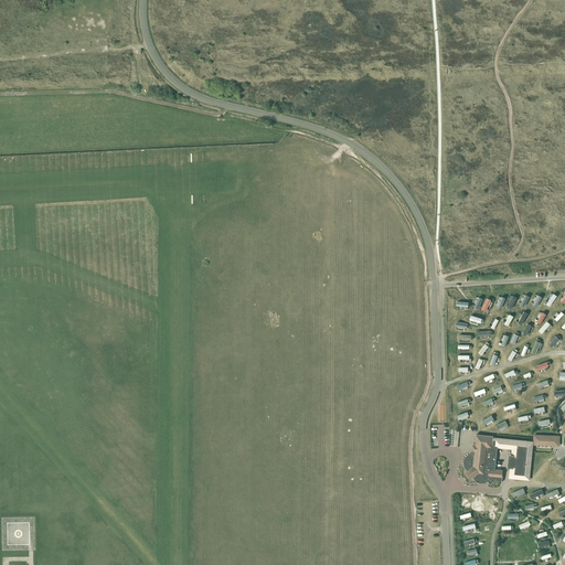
[(557,296),(554,294),(546,305),(550,307),(557,296)]
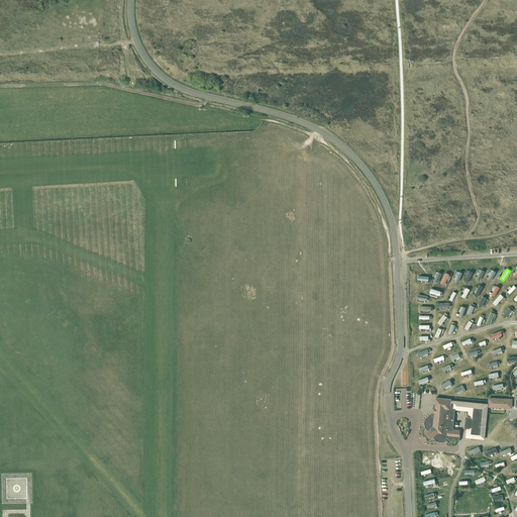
[(485,271),(481,270),(476,279),(480,281),(485,271)]
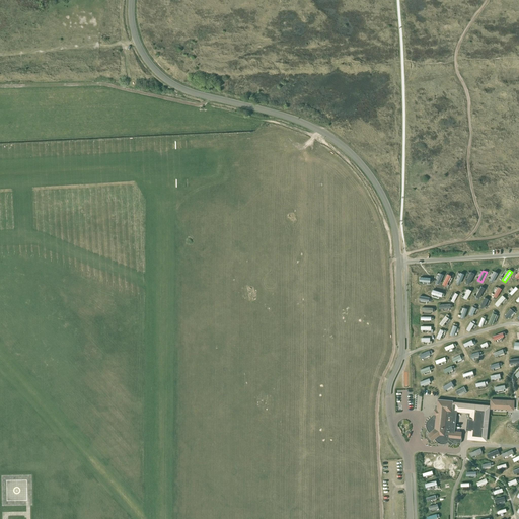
[(498,273),(494,271),(489,280),(493,282),(498,273)]
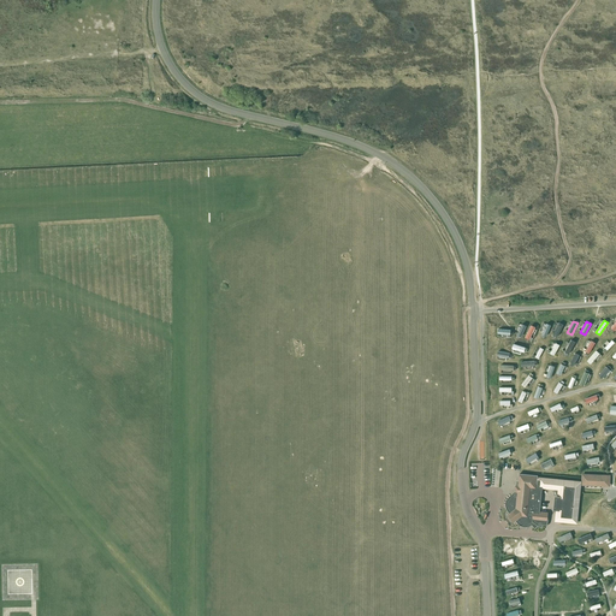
[(551,325),(546,323),(542,335),(546,337),(551,325)]
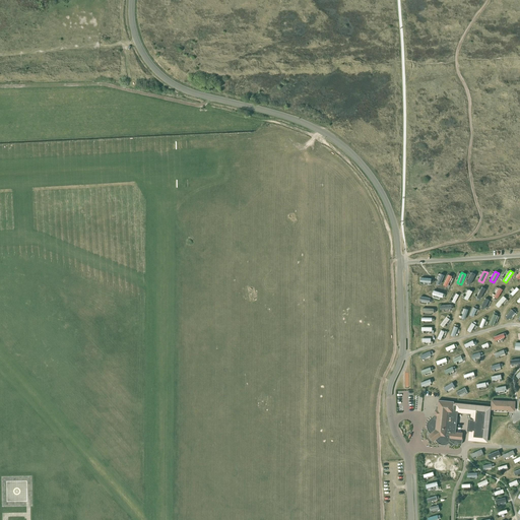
[(475,274),(471,272),(466,282),(470,284),(475,274)]
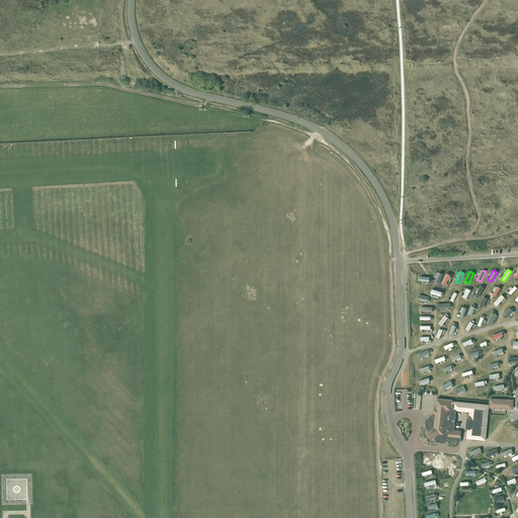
[(442,274),(439,272),(434,281),(438,283),(442,274)]
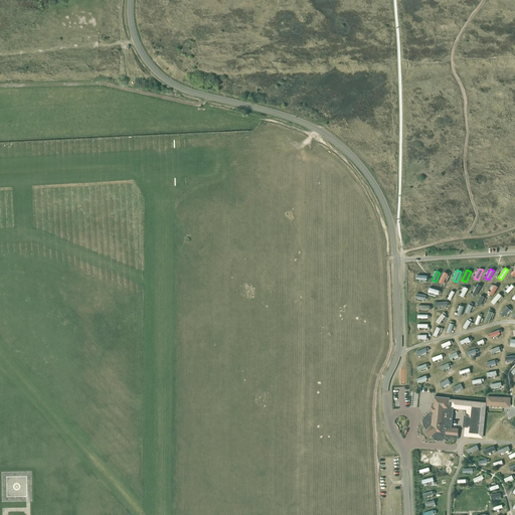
[(448,274),(444,272),(439,282),(443,284),(448,274)]
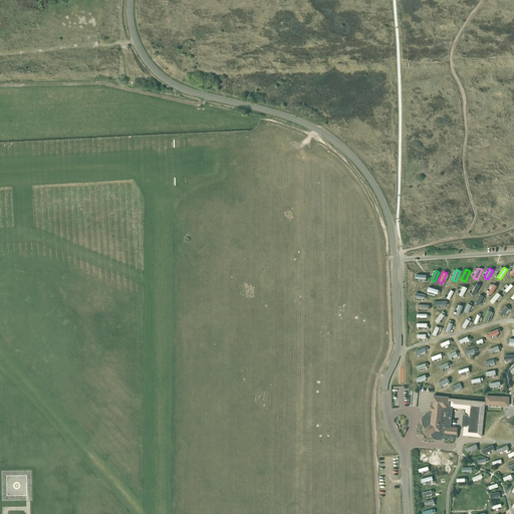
[(475,295),(480,285),(477,283),(471,293),(475,295)]
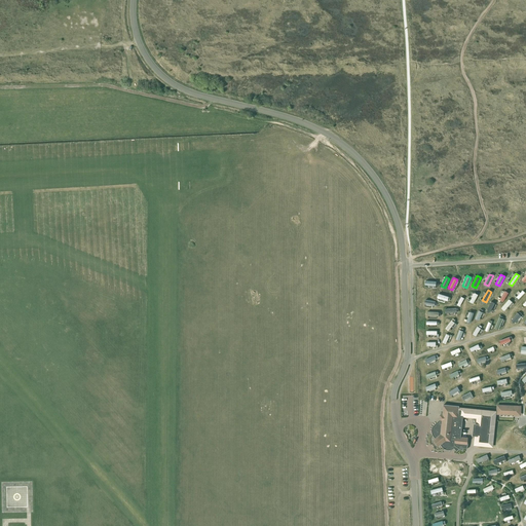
[(525,292),(523,290),(517,297),(519,299),(525,292)]
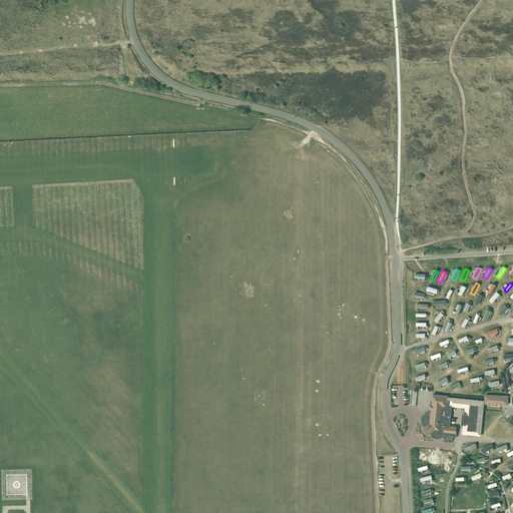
[(496,286),(492,284),(487,292),(491,294),(496,286)]
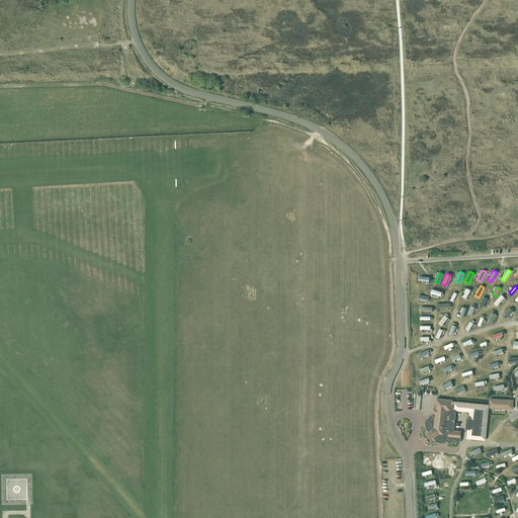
[(465,298),(470,290),(467,288),(462,297),(465,298)]
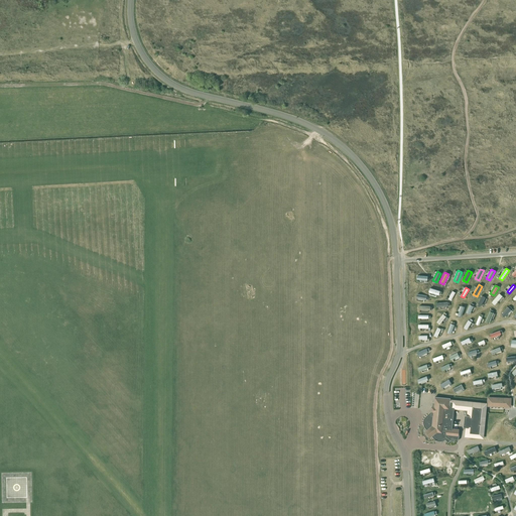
[(502,296),(499,293),(492,301),(495,304),(502,296)]
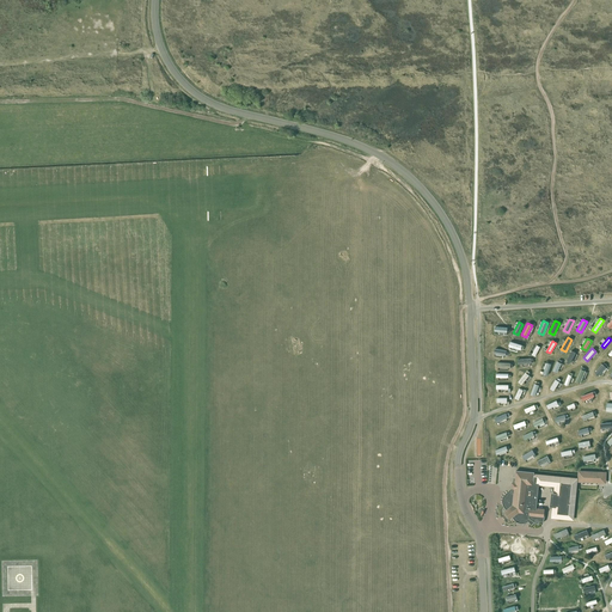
[(606,367),(603,363),(594,373),(598,375),(606,367)]
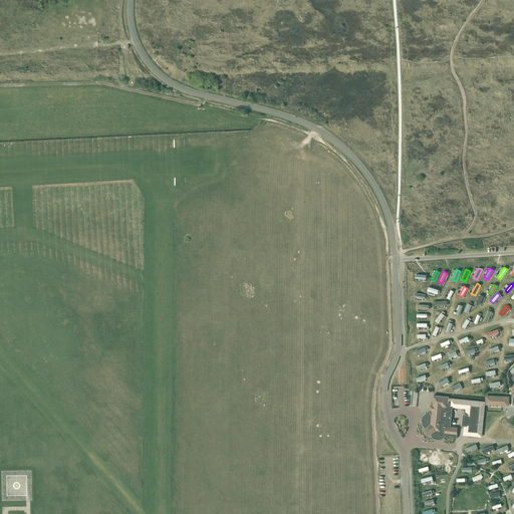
[(444,315),(442,313),(435,320),(438,323),(444,315)]
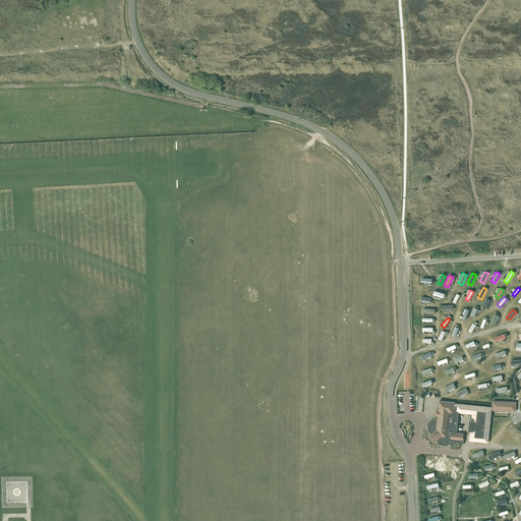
[(447,382),(445,377),(439,380),(442,385),(447,382)]
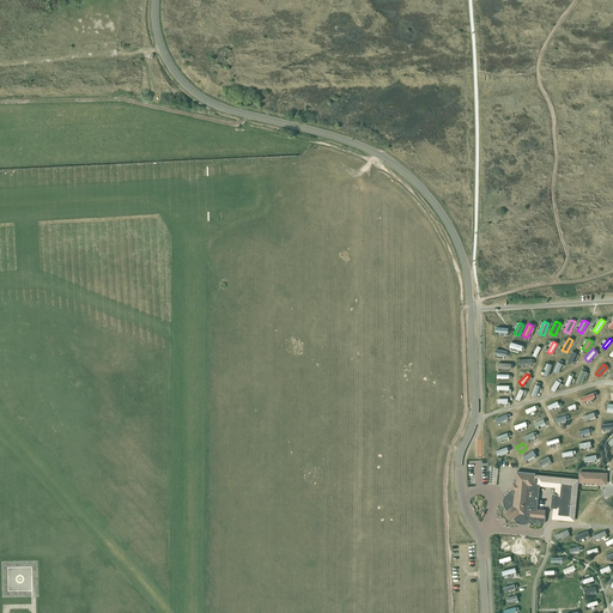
[(535,454),(533,450),(523,456),(526,461),(535,454)]
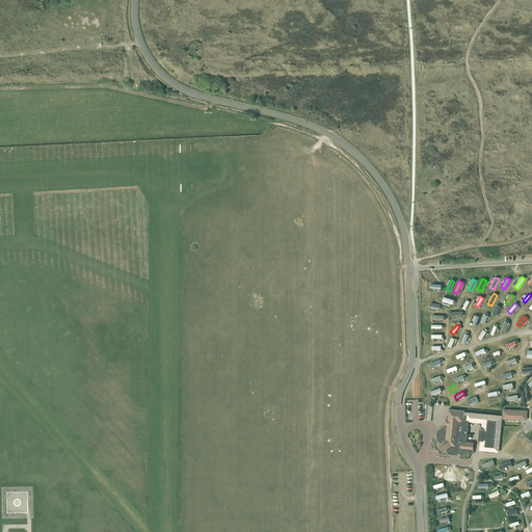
[(439,435),(439,436),(439,437),(439,439),(440,439),(440,440),(443,443),(441,444),(443,447),(444,449),(446,447),(449,450),(449,451),(450,451),(450,452),(451,452),(452,452),(452,453),(453,453),(454,453),(455,453),(456,453),(458,450),(464,453),(468,455),(469,453),(472,454),(472,453),(473,452),(474,447),(473,447),(473,443),(466,442),(468,421),(481,423),(481,427),(479,427),(478,440),(480,440),(479,450),(480,450),(481,450),(486,451),(499,452),(500,440),(502,415),(463,411),(463,410),(448,409),(448,416),(447,416),(446,419),(445,419),(445,424),(446,424),(445,428),(447,428),(446,432),(440,431),(440,432),(439,432),(439,433),(439,434),(439,435)]
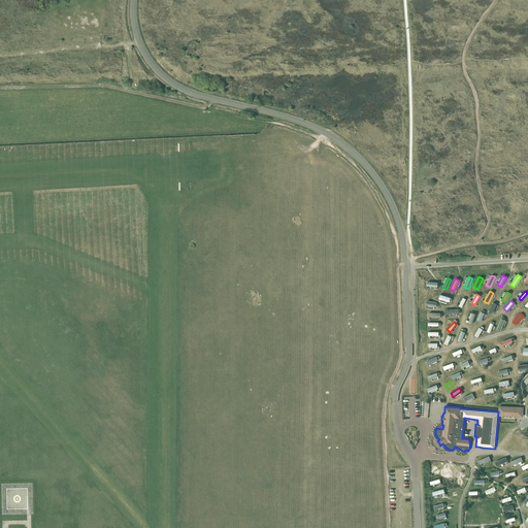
[(522,416),(522,407),(499,406),(499,415),(522,416)]
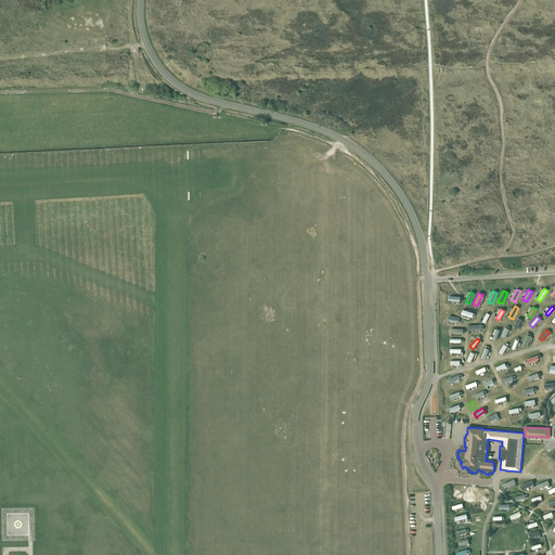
[(533,485),(532,480),(520,486),(521,490),(533,485)]
